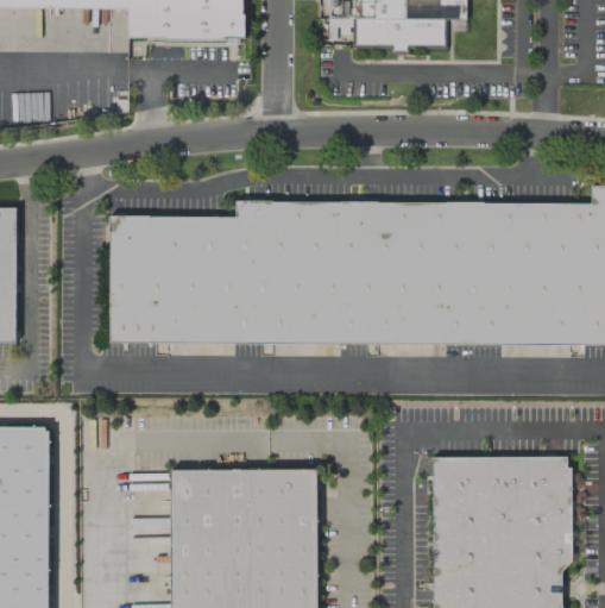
[(246,0),(247,38),(130,37),(130,6),(0,6),(0,0),(246,0)]
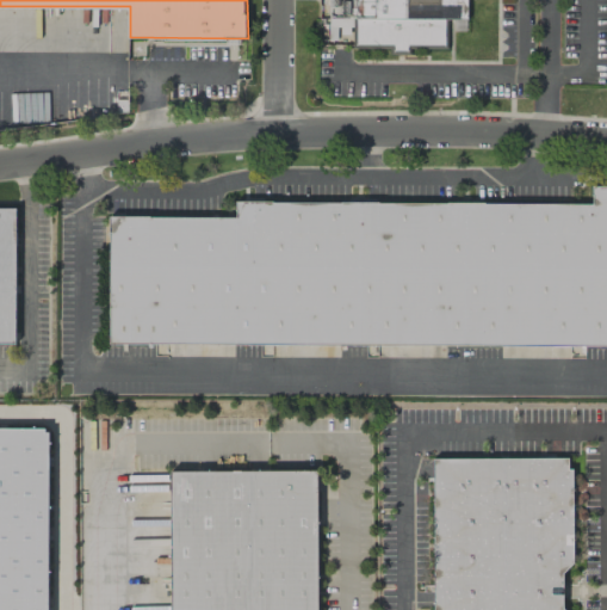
[(471,0),(471,19),(454,19),(454,47),(326,47),(326,0),(471,0)]
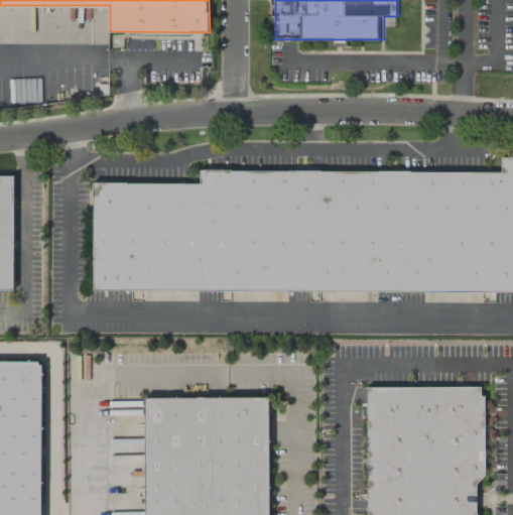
[(96,183),(96,289),(512,291),(512,156),(502,156),(502,171),(203,169),(203,184),(96,183)]
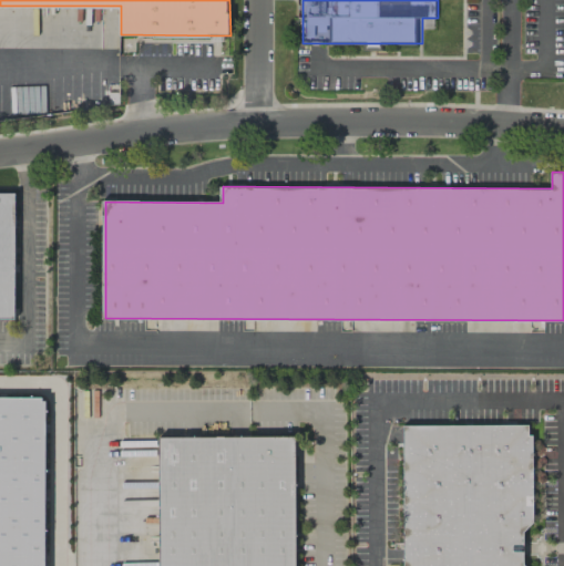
[(0,318),(16,318),(17,193),(0,192),(0,318)]
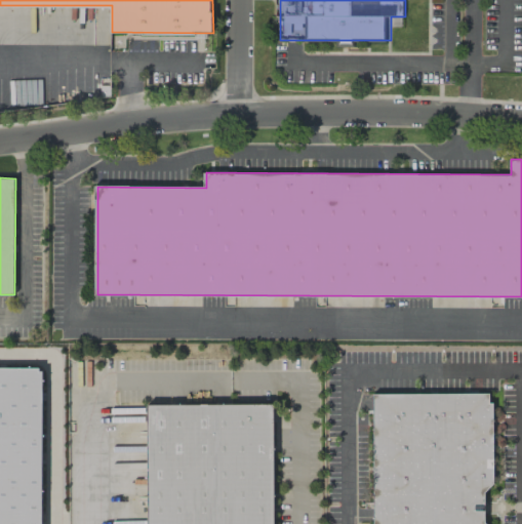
[(0,523),(0,366),(42,367),(41,523),(0,523)]
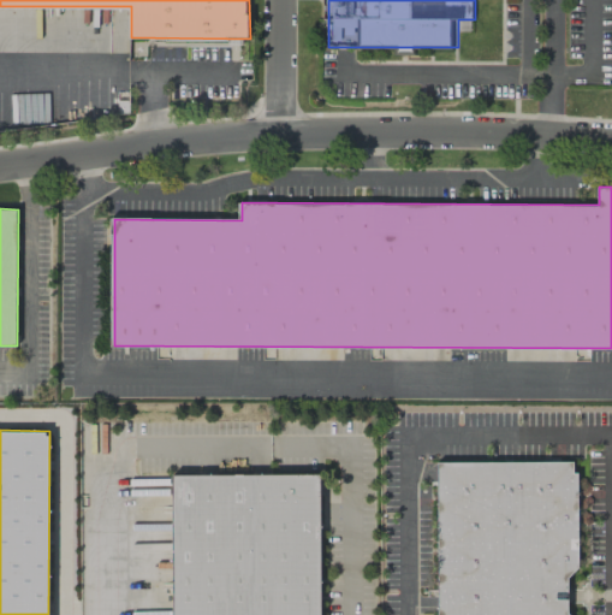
[(439,614),(439,461),(574,461),(574,472),(578,472),(580,566),(569,578),(569,611),(571,614),(439,614)]
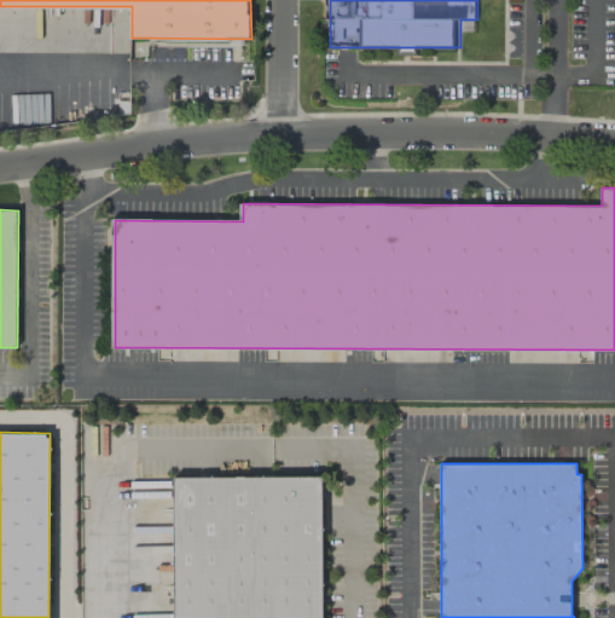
[(174,478),(174,617),(323,617),(323,477),(174,478)]
